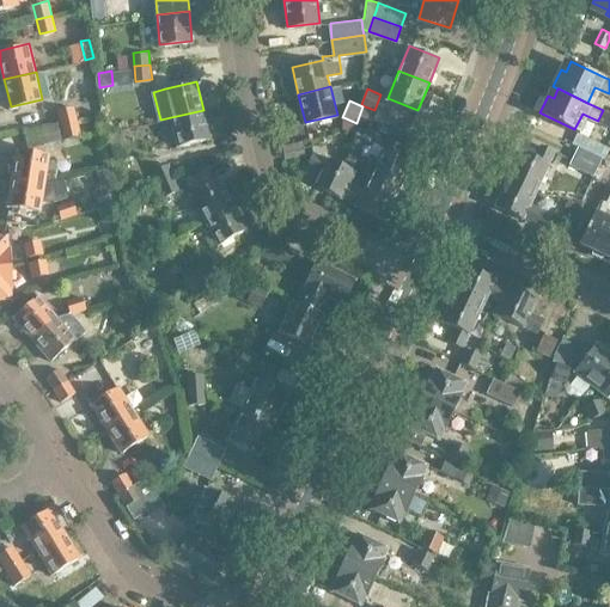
[(80,118),(77,104),(60,108),(63,123),(80,118)]
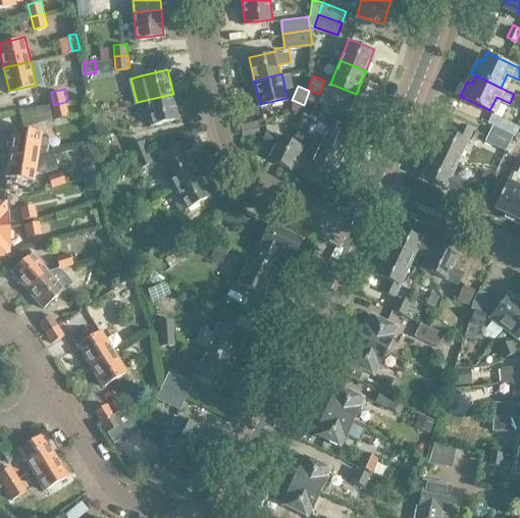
[(309,91),(304,105),(316,109),(321,96),(309,91)]
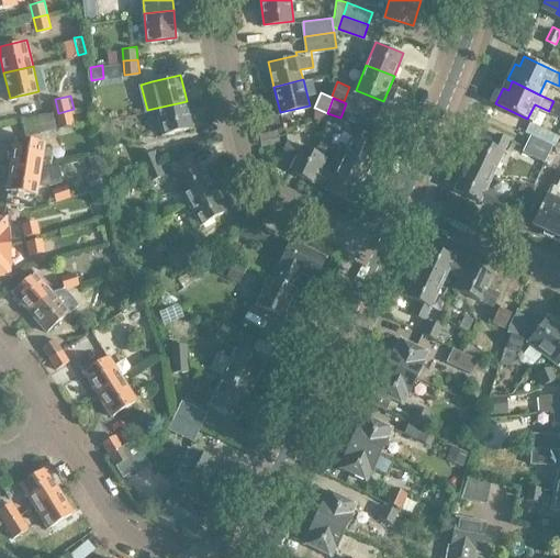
[(164,133),(192,126),(187,101),(157,108),(164,133)]
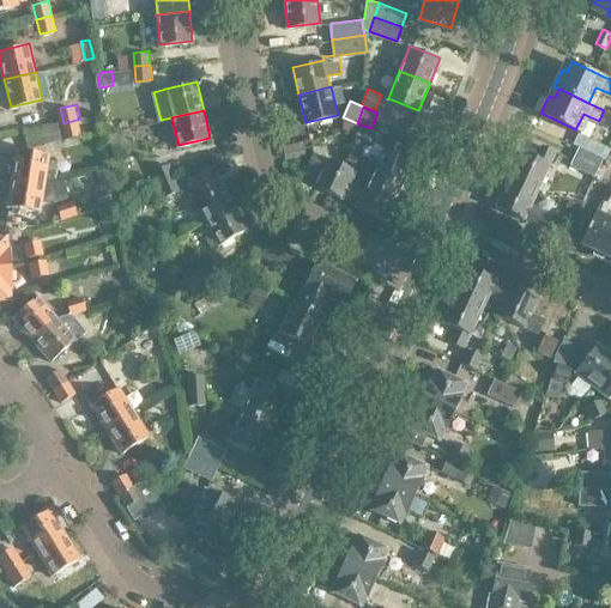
[(604,110),(599,120),(610,125),(610,113),(604,110)]
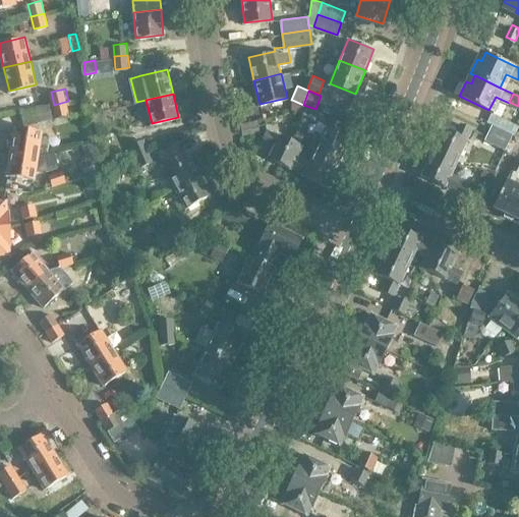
[(325,96),(321,107),(338,114),(343,103),(325,96)]
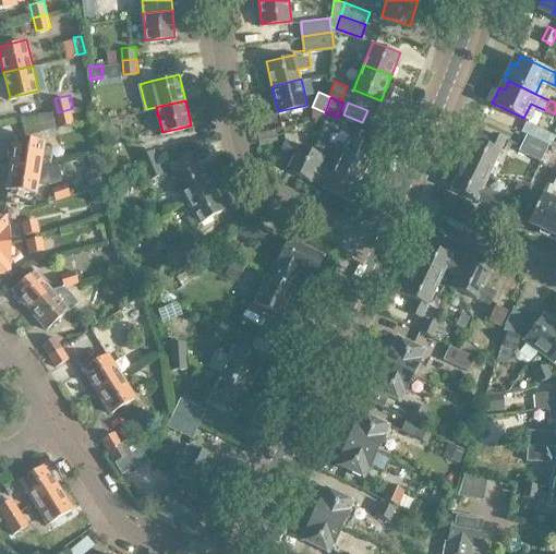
[(58,112),(61,125),(76,121),(73,108),(58,112)]
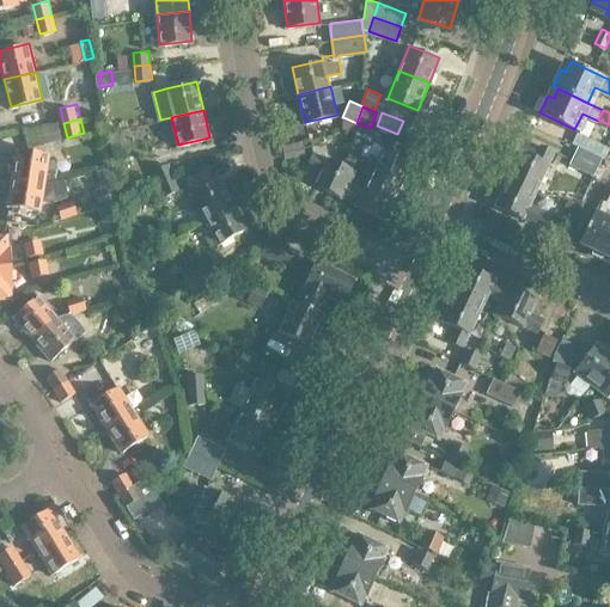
[(383,151),(370,177),(397,190),(410,164),(397,157),(403,143),(391,138),(384,151),(383,151)]
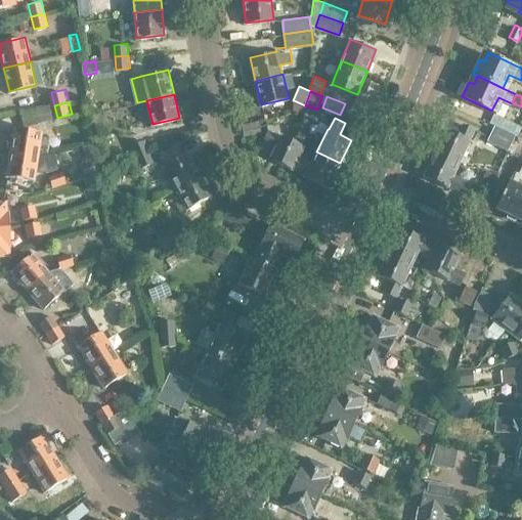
[(459,163),(470,139),(475,127),(464,122),(459,134),(447,128),(436,152),(459,163)]
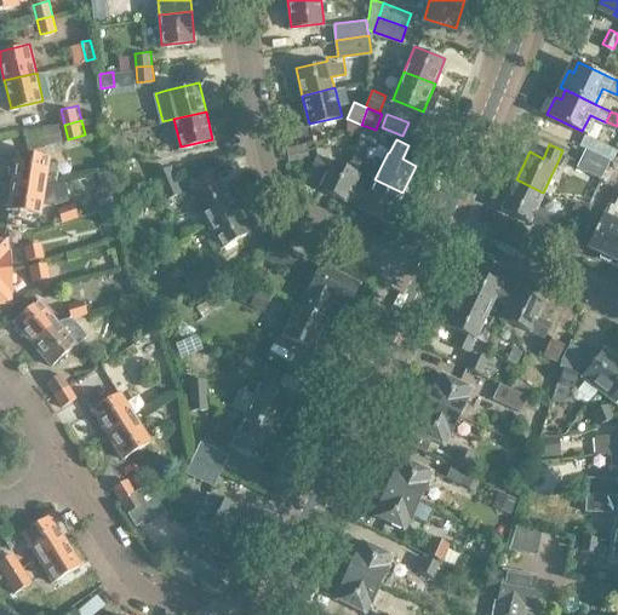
[(576,165),(601,177),(608,157),(584,147),(576,165)]
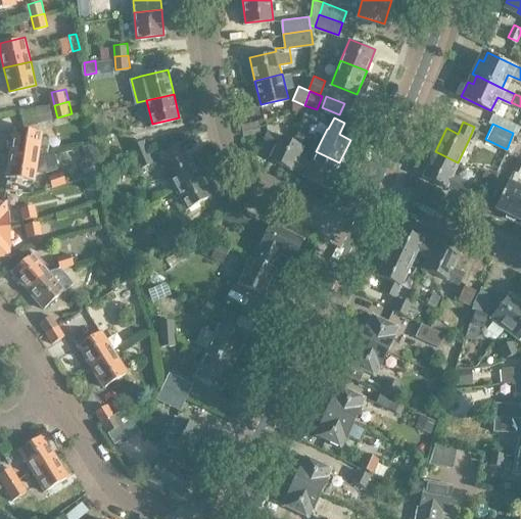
[(14,127),(11,151),(39,155),(47,153),(50,136),(42,134),(42,131),(14,127)]
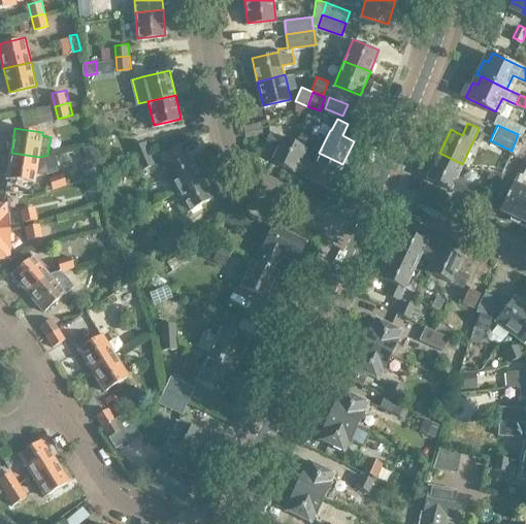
[(296,169),(302,158),(301,157),(306,146),(284,135),(283,136),(271,130),(266,141),(277,148),(272,159),(295,170),(296,168),(296,169)]
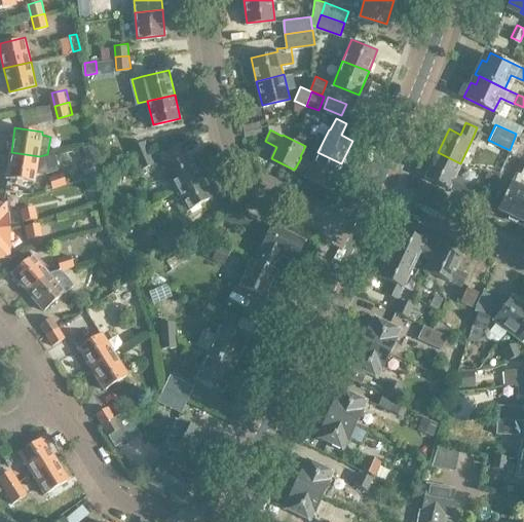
[(146,139),(133,145),(138,156),(151,150),(146,139)]
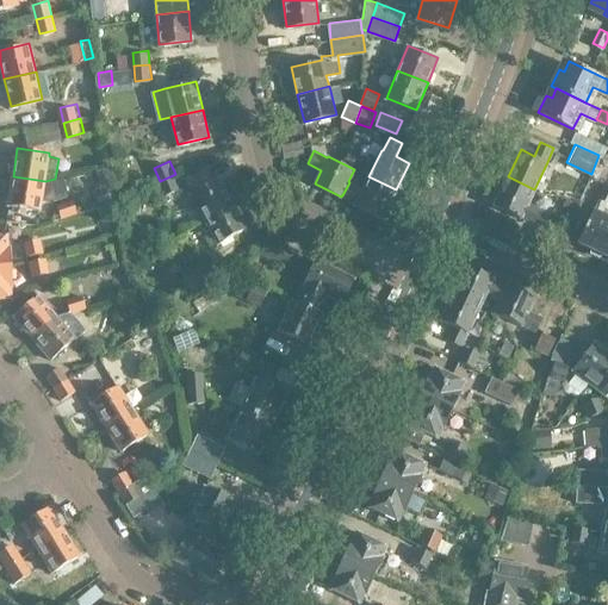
[(160,181),(150,184),(153,192),(162,188),(165,194),(181,187),(175,174),(160,181)]
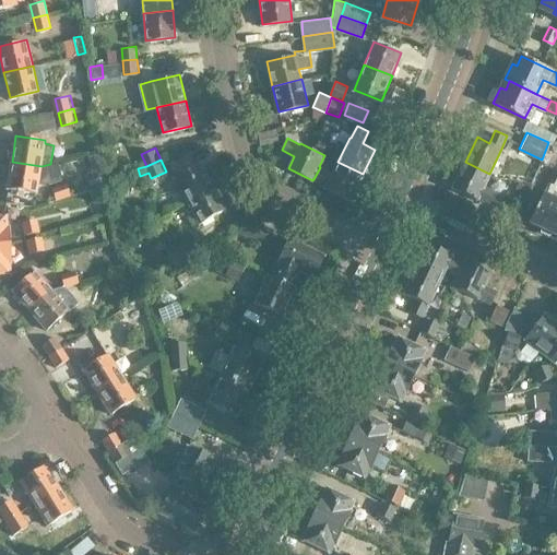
[(8,187),(37,191),(42,166),(12,162),(8,187)]
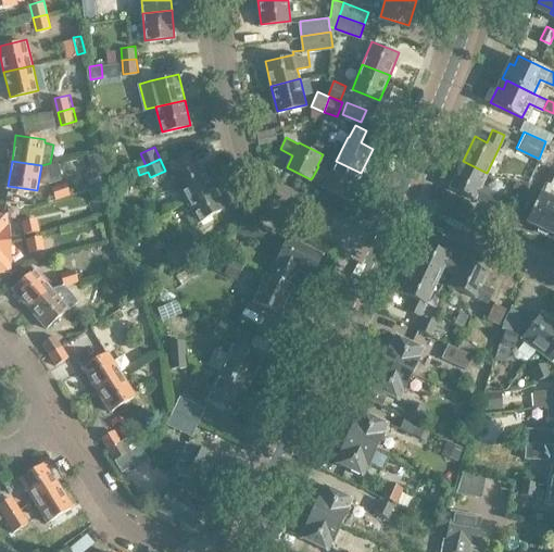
[(212,184),(200,161),(174,176),(187,199),(212,184)]
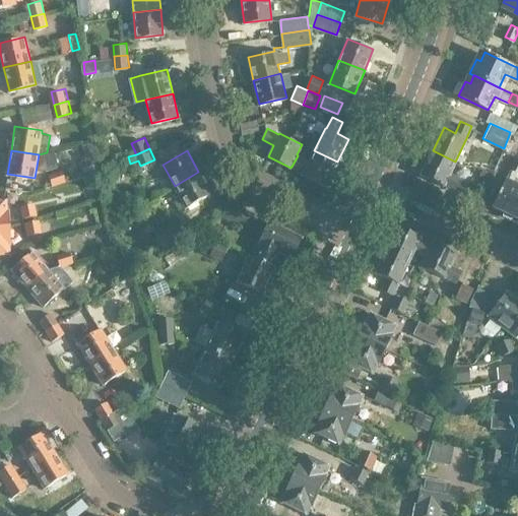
[(310,160),(298,155),(292,167),(304,172),(303,174),(326,185),(337,162),(314,150),(310,160)]
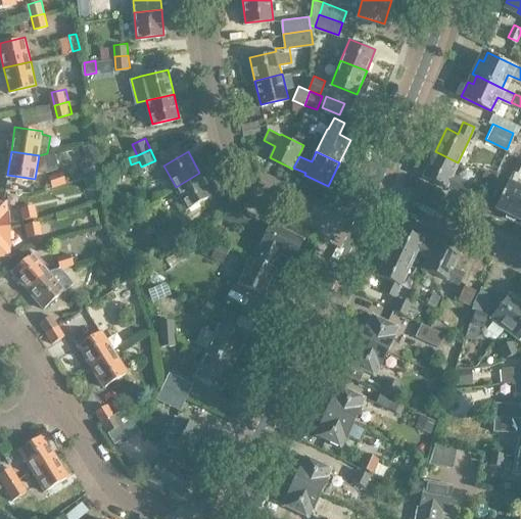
[(435,151),(424,175),(447,186),(447,184),(461,190),(466,179),(454,173),(458,162),(435,151)]
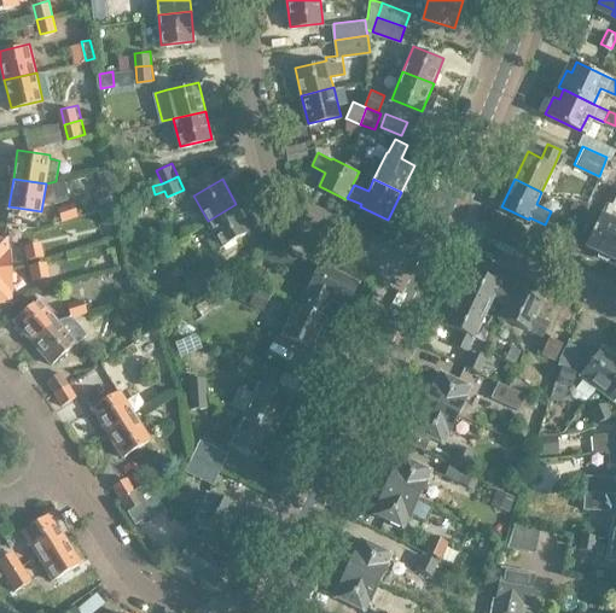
[(64,220),(80,215),(75,199),(59,205),(64,220)]
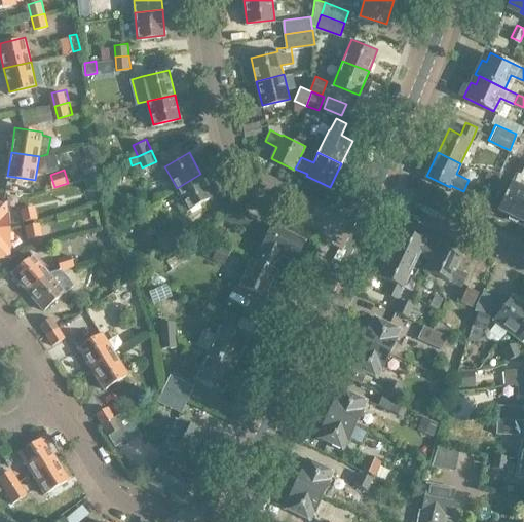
[(512,181),(498,208),(522,219),(523,216),(523,186),(521,185),(523,179),(523,173),(517,170),(512,181)]
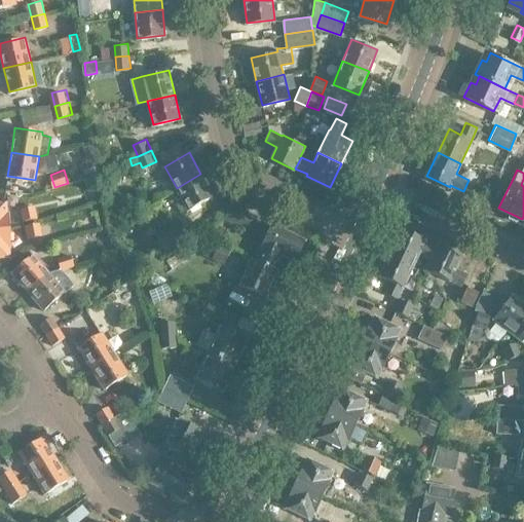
[(200,174),(177,188),(184,200),(179,203),(184,212),(188,209),(213,195),(200,174)]
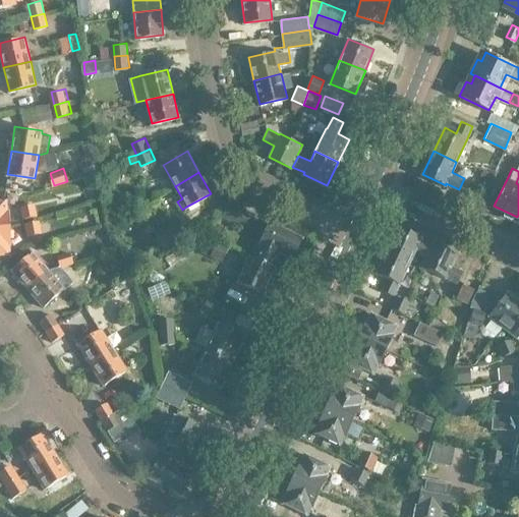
[(0,225),(10,225),(9,210),(7,210),(7,199),(0,199),(0,225)]
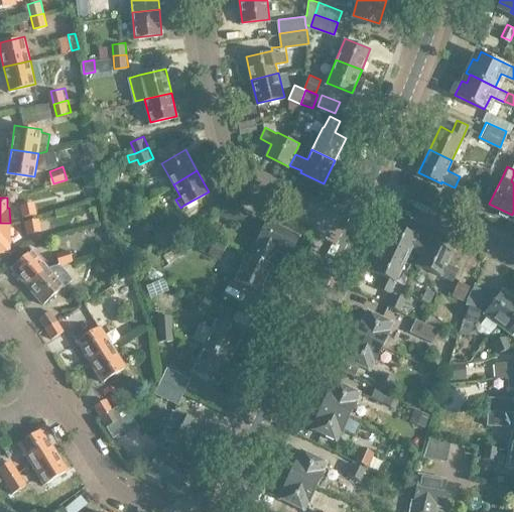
[(36,200),(22,203),(25,216),(39,213),(36,200)]
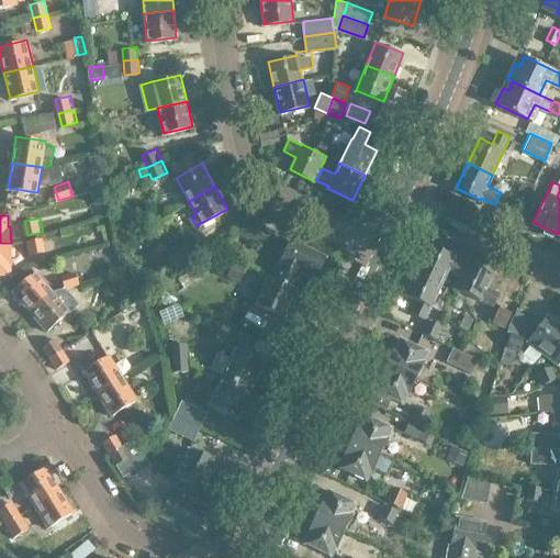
[(241,232),(253,237),(259,224),(247,218),(241,232)]
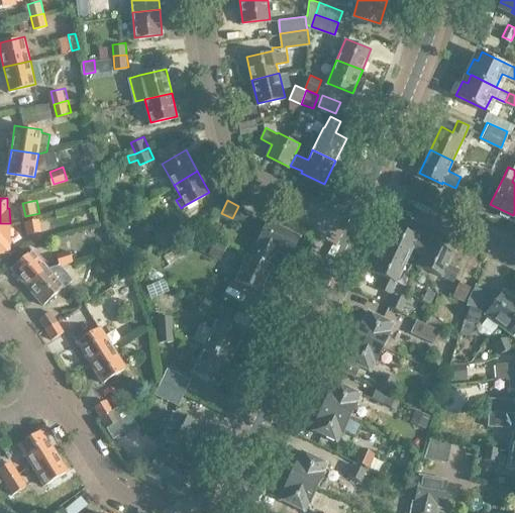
[(238,206),(232,218),(243,223),(249,211),(238,206)]
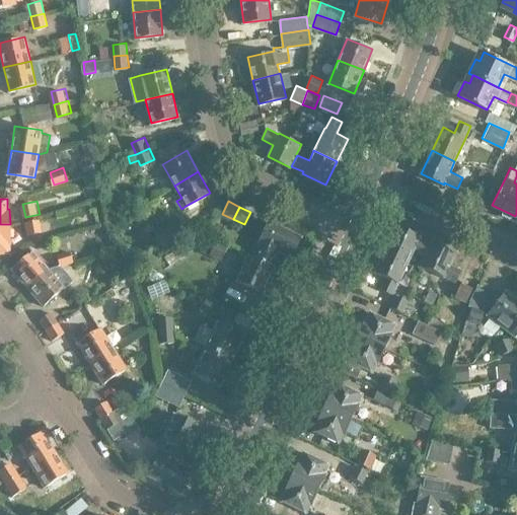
[(41,218),(26,221),(29,234),(44,231),(41,218)]
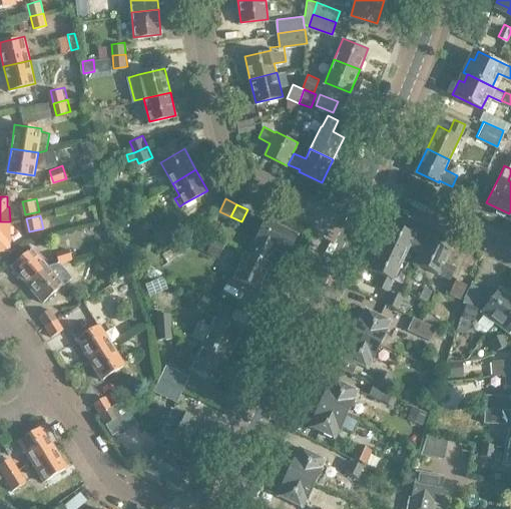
[(258,238),(254,245),(271,253),(273,255),(277,247),(289,253),(299,233),(266,217),(256,237),(258,238)]
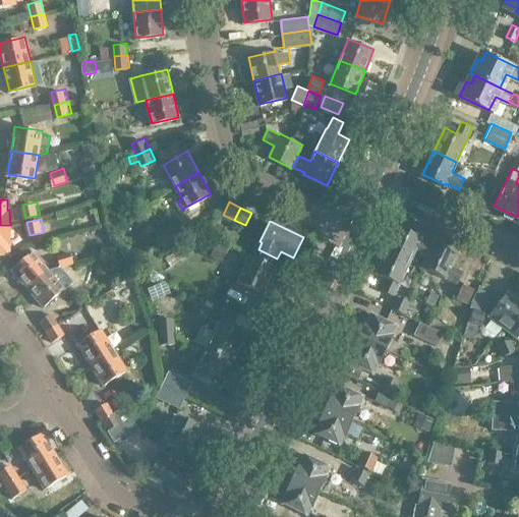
[(159,235),(156,237),(161,246),(165,244),(166,246),(184,235),(177,223),(159,234),(159,235)]
